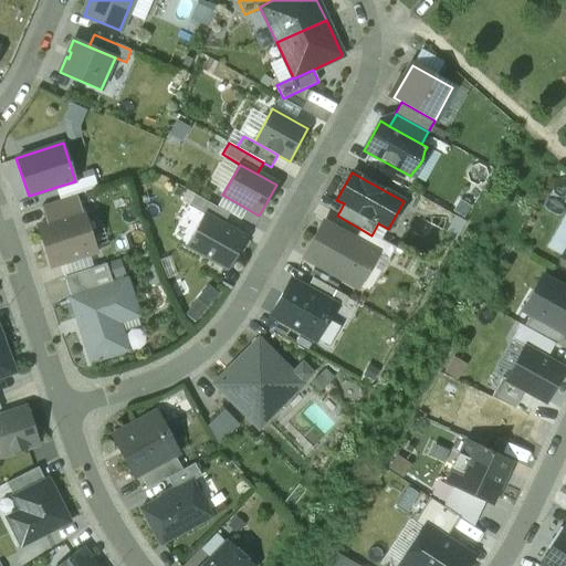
[(75,181),(56,187),(61,200),(76,195),(98,188),(94,175),(75,181)]
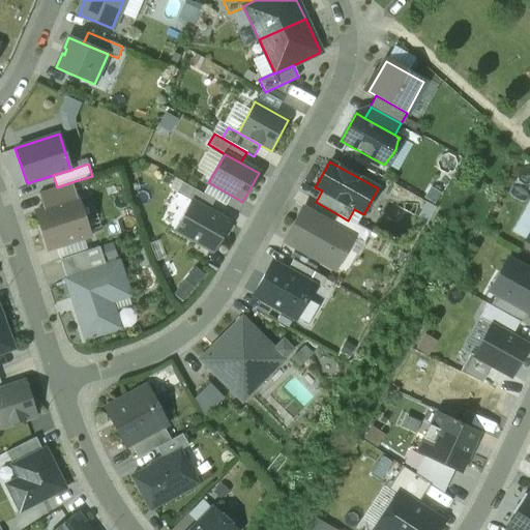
[(57,187),(38,194),(43,209),(77,198),(71,182),(57,187)]
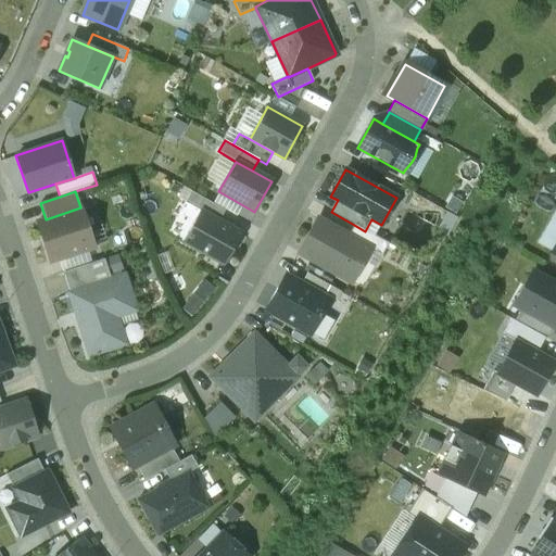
[(200,211),(219,222),(225,211),(191,191),(185,202),(200,211)]
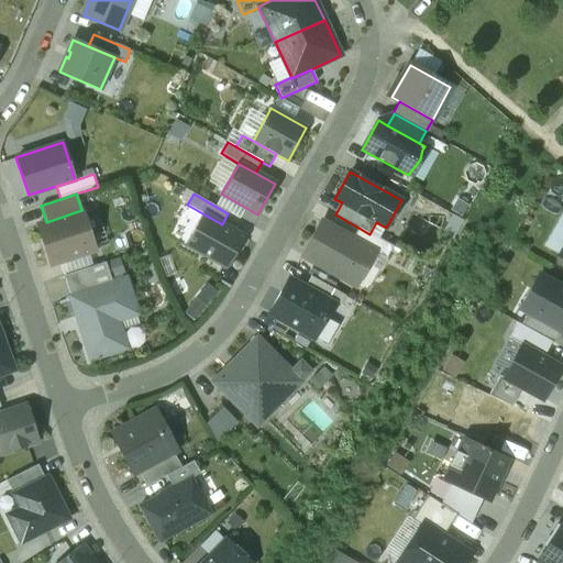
[(81,210),(46,222),(37,224),(51,265),(95,251),(81,210)]
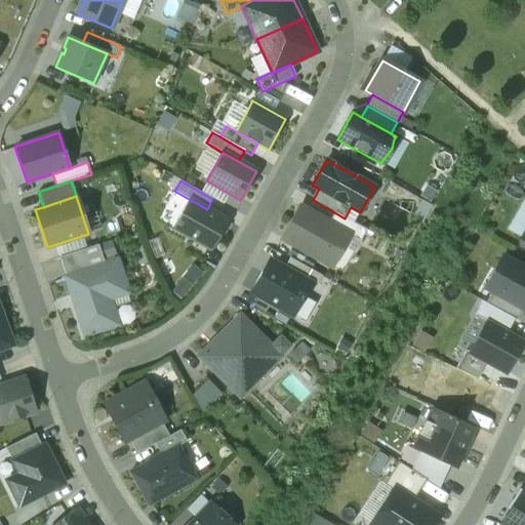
[(207,209),(189,199),(172,228),(212,249),(228,220),(207,209)]
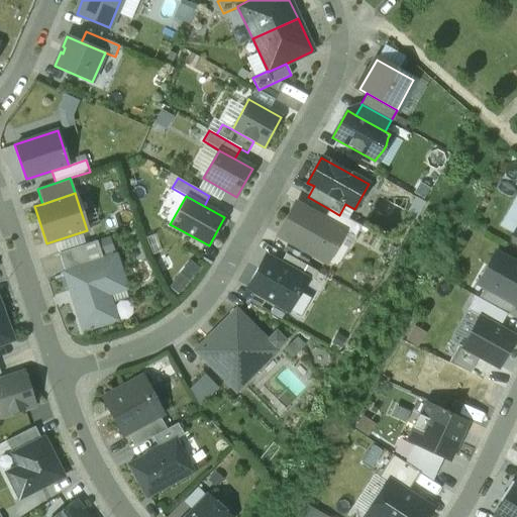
[(323,219),(295,204),(277,235),(326,264),(343,232),(344,231),(323,219)]
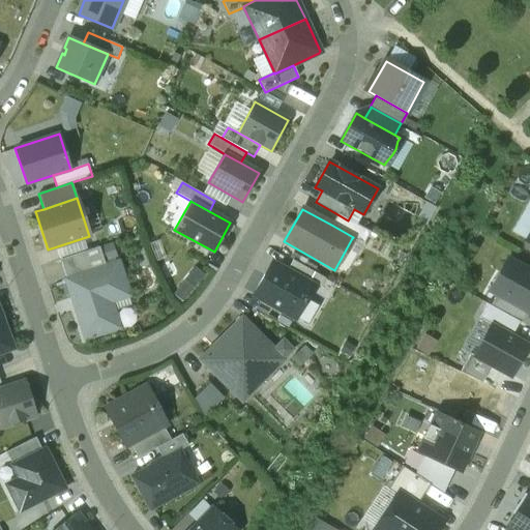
[(348,221),(337,214),(331,225),(353,237),(352,238),(363,244),(370,233),(348,221)]
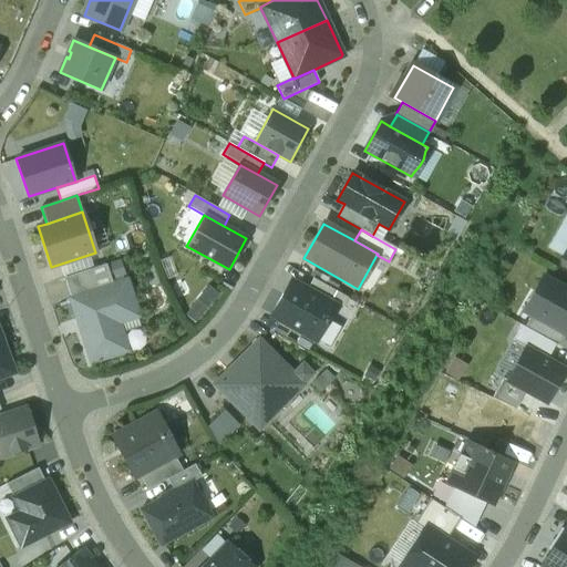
[(90,269),(64,278),(71,299),(96,291),(90,269)]
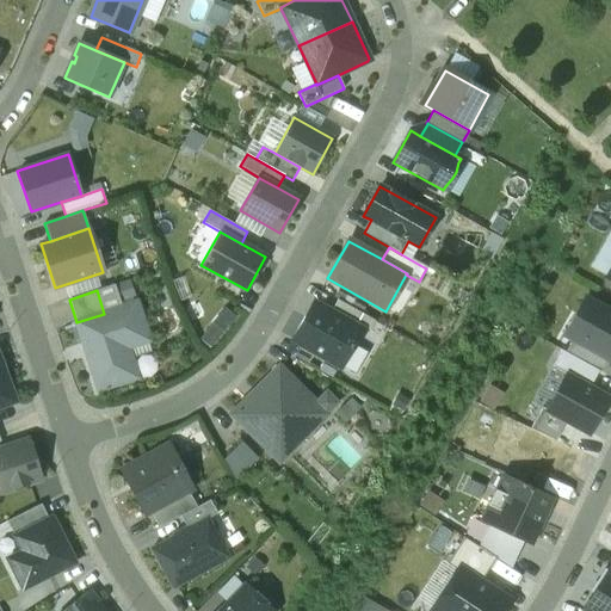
[(610,312),(585,298),(565,335),(572,339),(610,360),(610,312)]
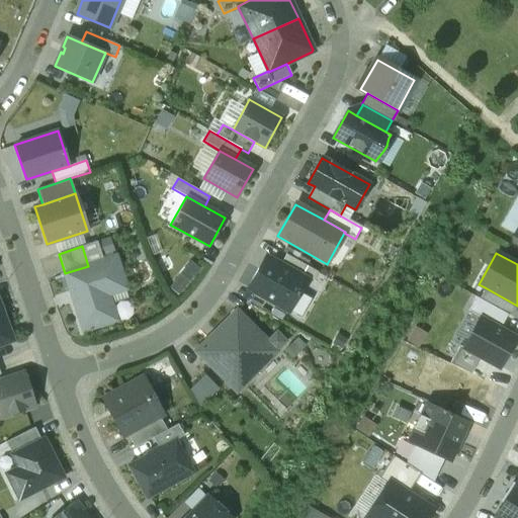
[(286,254),(280,265),(307,279),(312,282),(318,272),(286,254)]
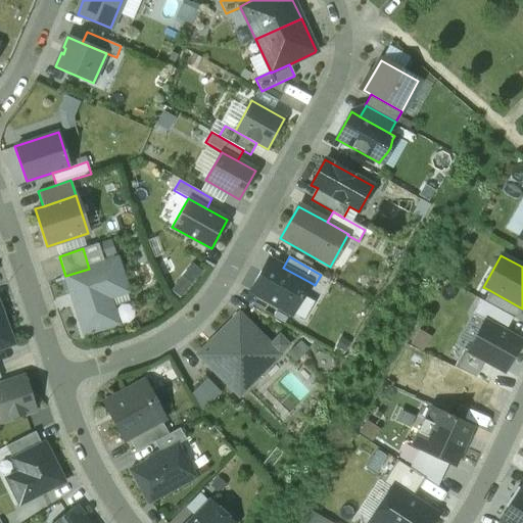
[(89,269),(65,276),(85,333),(116,323),(107,295),(106,292),(125,286),(116,259),(89,269)]
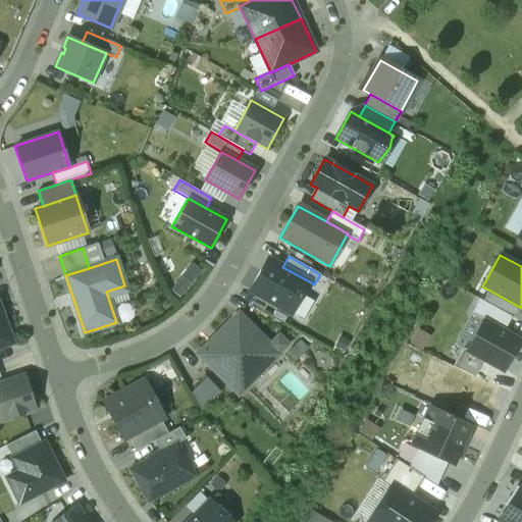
[(309,281),(282,267),(268,259),(250,291),(291,314),(309,281)]
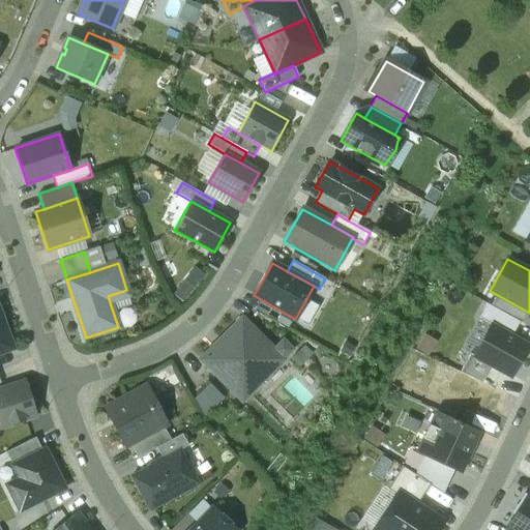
[(523,324),(529,313),(496,294),(490,305),(519,322),(523,324)]
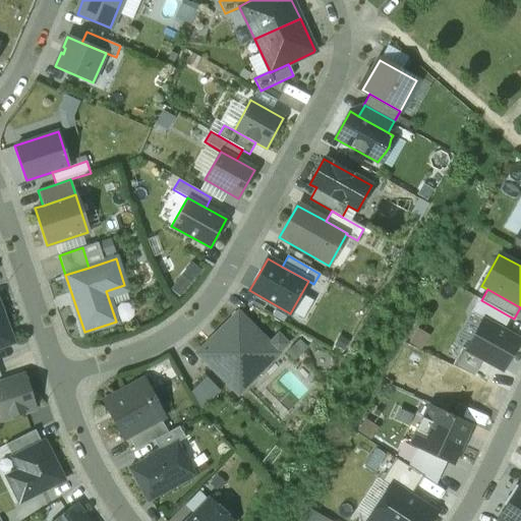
[(503,331),(510,316),(481,300),(478,298),(470,312),(483,320),(503,331)]
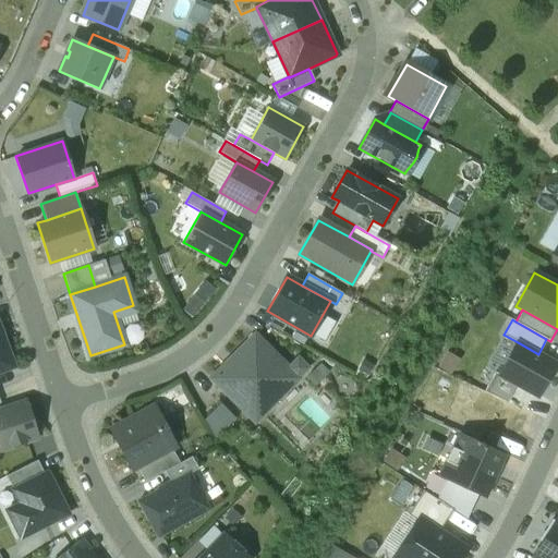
[(0,374),(16,368),(0,324),(0,374)]
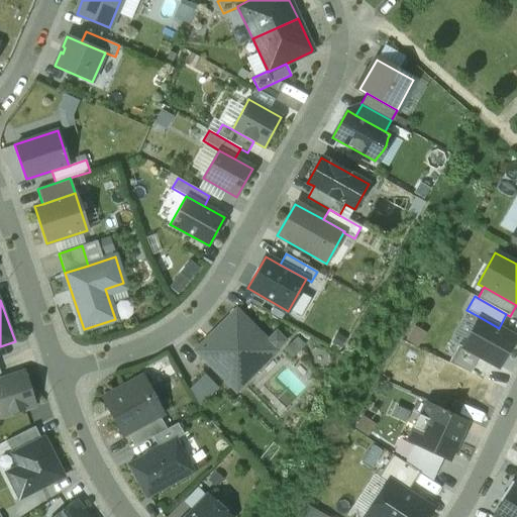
[(268,340),(236,309),(195,350),(236,392),(278,350),(277,349),(285,341),(276,332),(268,340)]
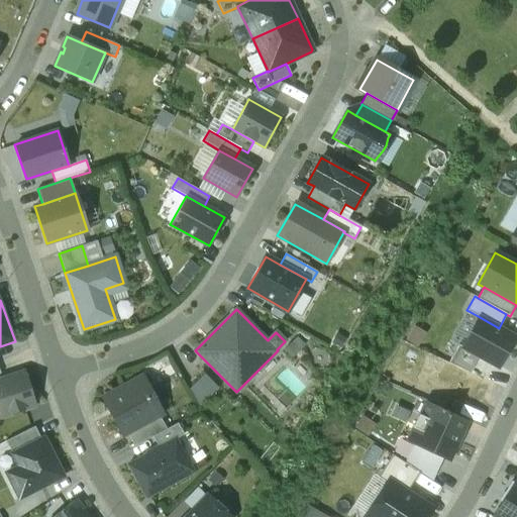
[(499,328),(480,317),(462,346),(479,355),(497,367),(514,336),(499,328)]
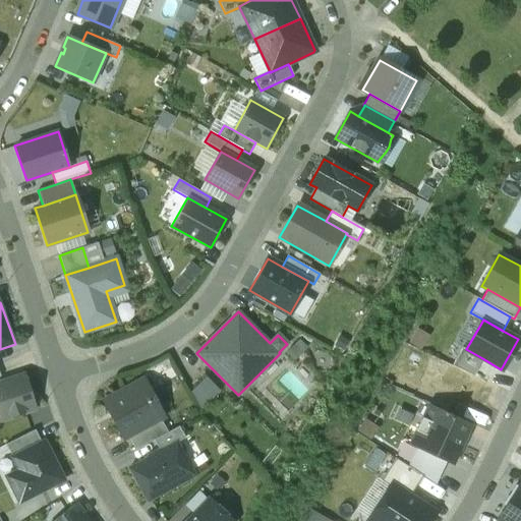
[(473,375),(482,358),(466,349),(461,347),(452,365),(473,375)]
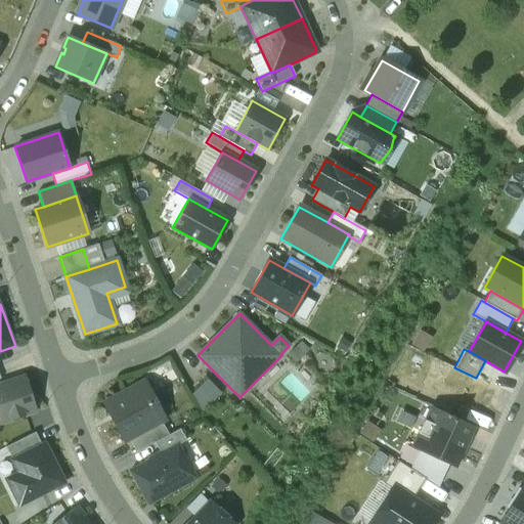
[(26,377),(0,385),(0,423),(37,410),(26,377)]
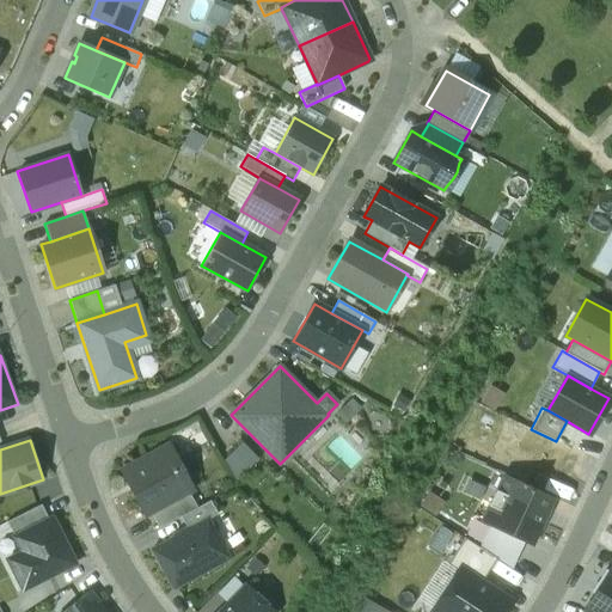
[(188,491),(172,461),(177,459),(169,445),(153,454),(155,458),(135,469),(124,475),(146,514),(150,512),(188,491)]
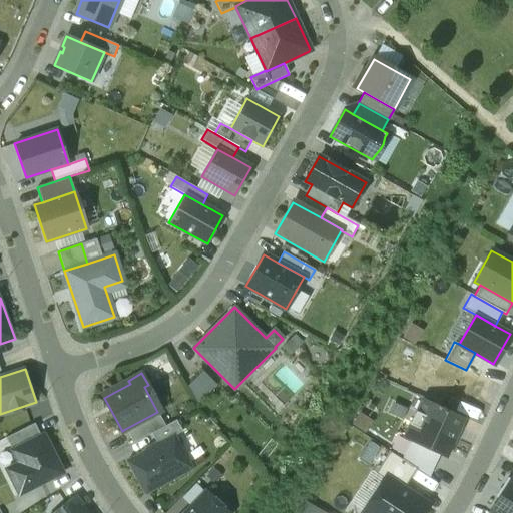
[(463,417),(423,399),(417,412),(415,411),(409,424),(411,425),(405,437),(411,439),(440,453),(446,455),(463,417)]
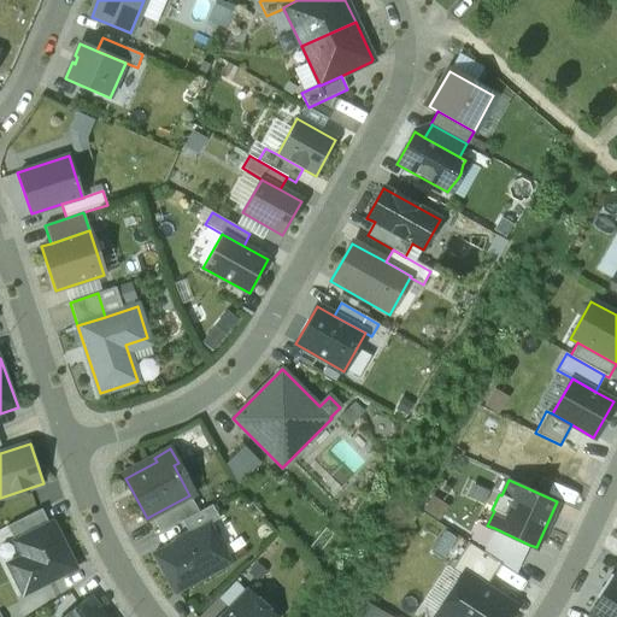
[(189,495),(151,516),(160,533),(182,521),(199,512),(189,495)]
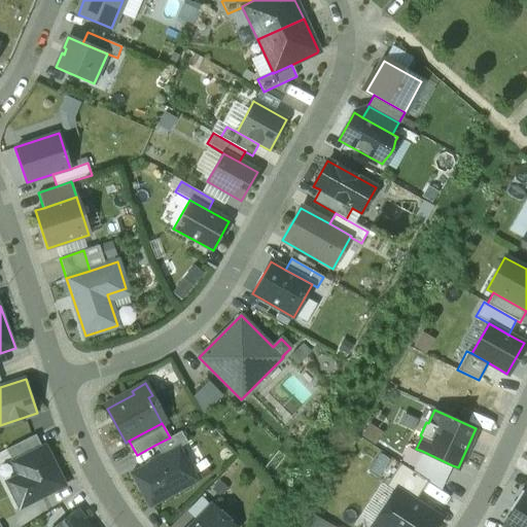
[(170,437),(155,445),(162,456),(178,447),(179,448),(187,443),(181,431),(170,437)]
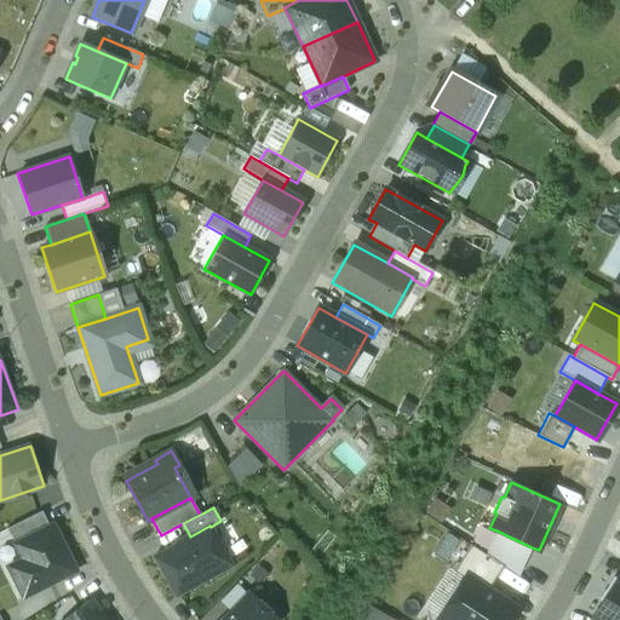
[(41,511),(7,529),(15,544),(50,527),(41,511)]
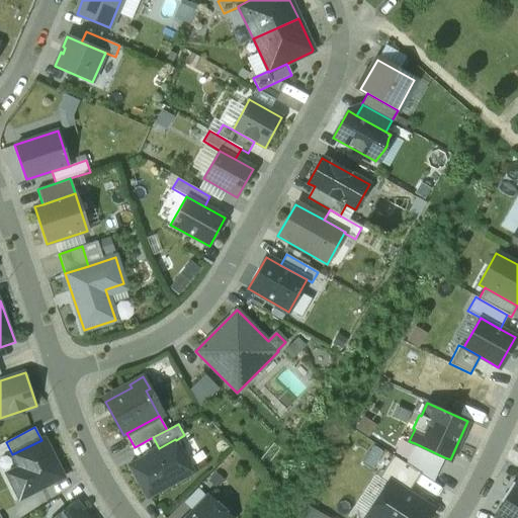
[(41,440),(12,454),(18,467),(6,473),(19,499),(63,478),(44,438),(41,440)]
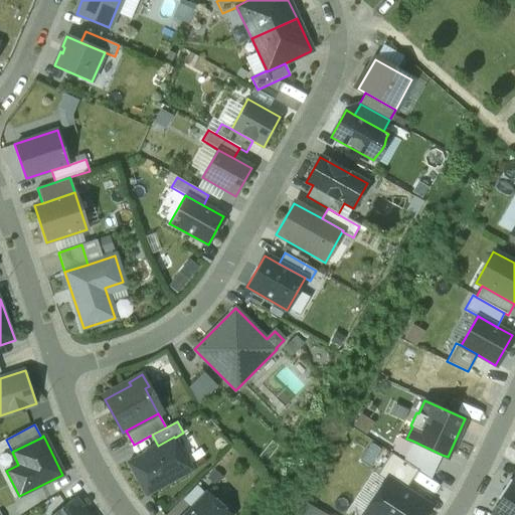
[(158,446),(127,463),(145,496),(193,470),(175,438),(174,437),(158,446)]
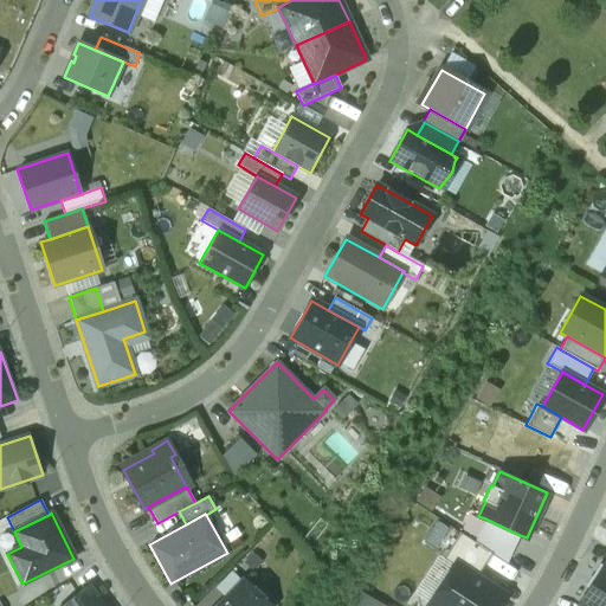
[(507,563),(520,535),(485,519),(475,543),(491,554),(507,563)]
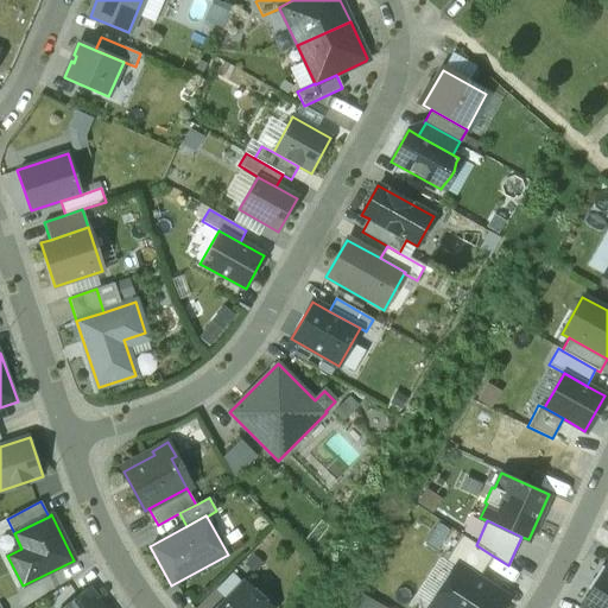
[(456,567),(477,581),(493,556),(476,545),(461,536),(444,561),(456,568),(456,567)]
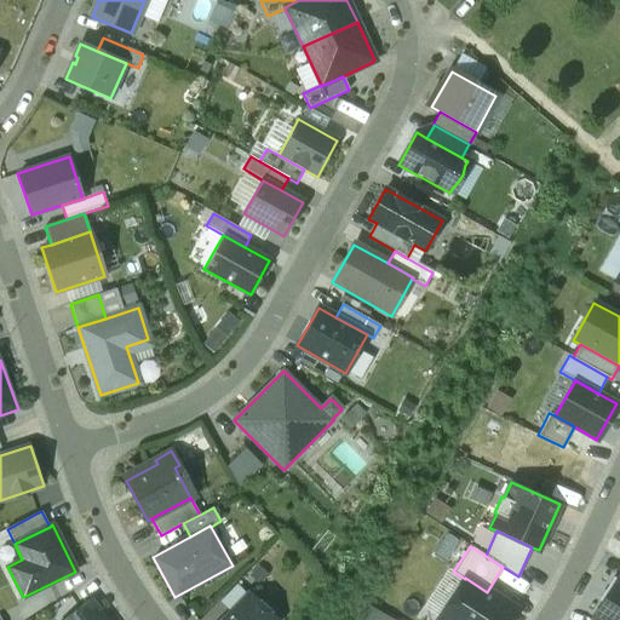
[(619,619),(619,580),(613,577),(598,600),(602,602),(592,619),(595,619),(619,619)]
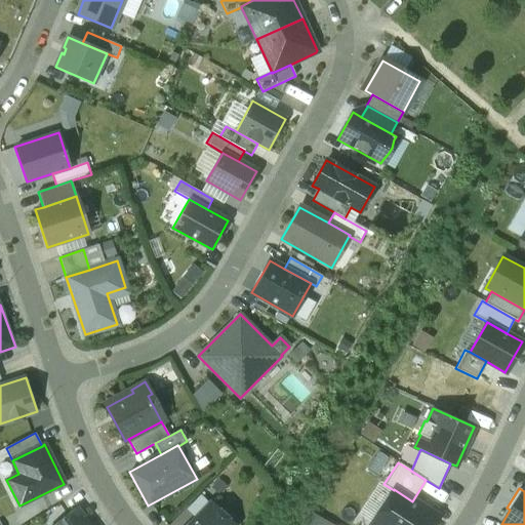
[(412,501),(394,489),(394,490),(372,523),(375,524),(431,524),(437,517),(412,501)]
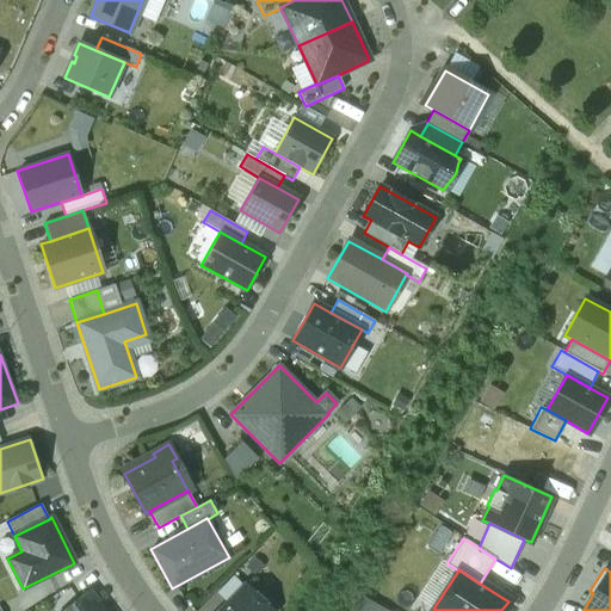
[(271,610),(246,586),(221,610),(271,610)]
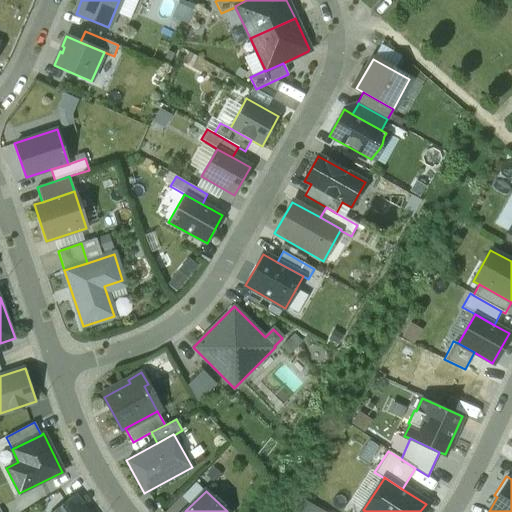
[(87,511),(74,496),(53,511),(87,511)]
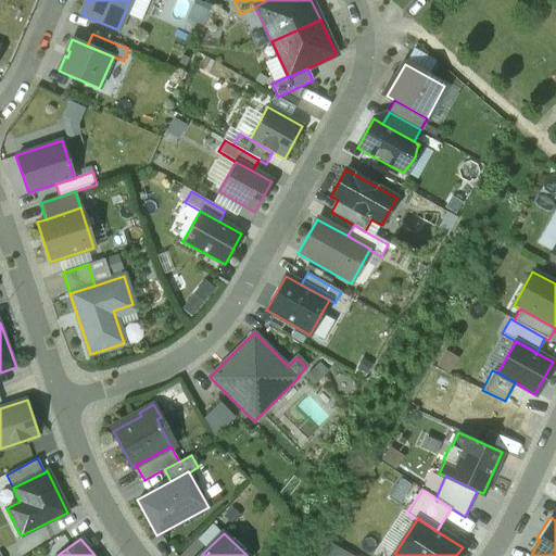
[(324,555),(356,555),(357,555),(331,542),(324,555)]
